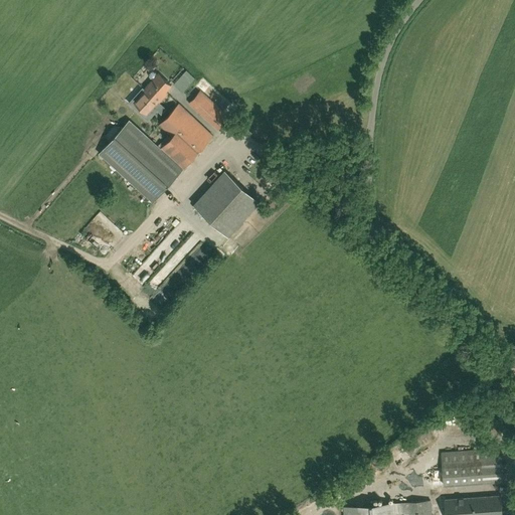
[(159,73),(158,75),(155,72),(153,71),(151,72),(150,73),(149,75),(150,77),(153,80),(145,90),(146,91),(147,91),(157,100),(171,84),(159,73)]
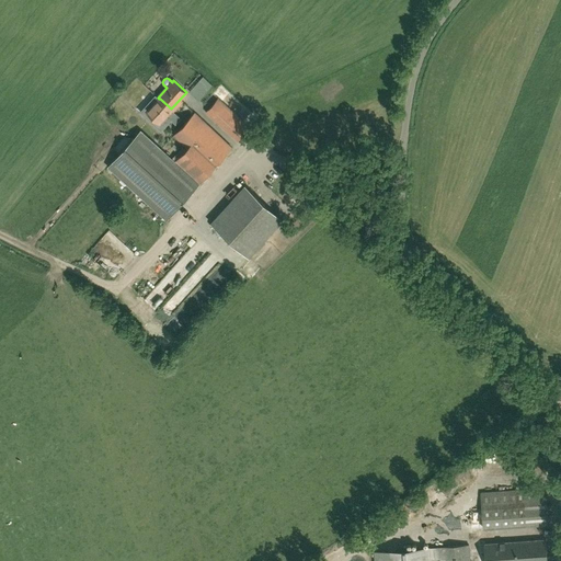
[(105,110),(118,95),(114,91),(101,105),(105,110)]
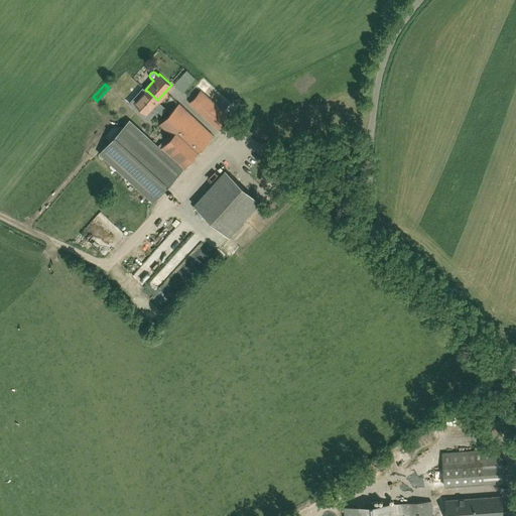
[(219,129),(230,117),(201,90),(189,103),(219,129)]
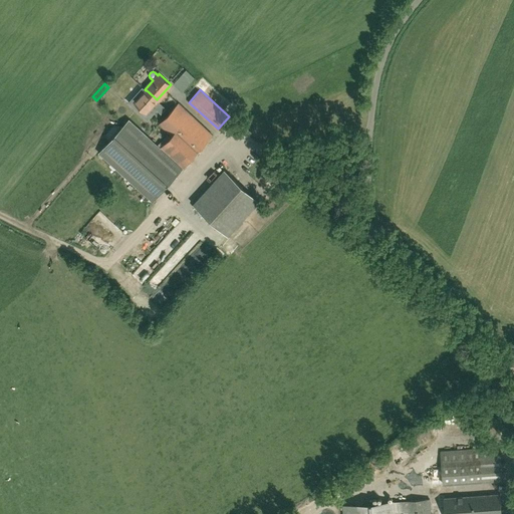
[(159,100),(157,99),(147,90),(146,90),(139,98),(136,95),(129,102),(131,104),(138,111),(142,107),(148,113),(151,116),(157,109),(162,113),(167,108),(159,100)]
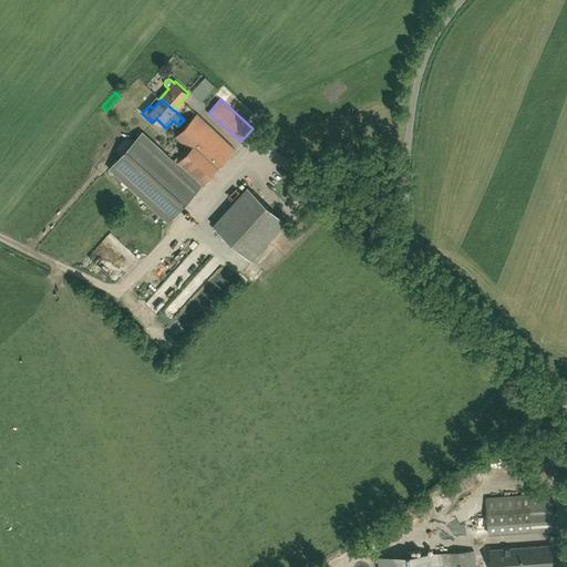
[(188,152),(185,148),(176,158),(179,161),(177,164),(142,132),(111,167),(168,222),(234,148),(197,114),(176,136),(189,150),(188,152)]
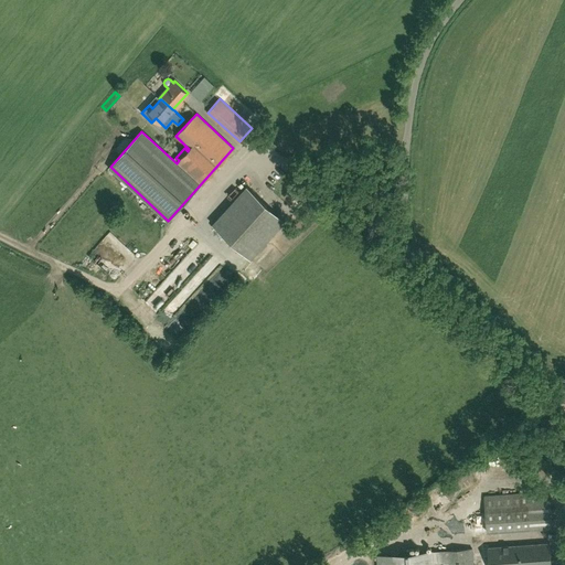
[(249,258),(285,221),(247,187),(213,224),(249,258)]
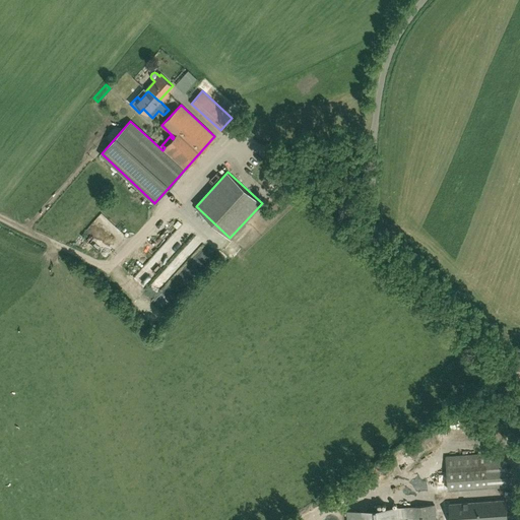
[(89,230),(84,236),(94,244),(100,239),(89,230)]
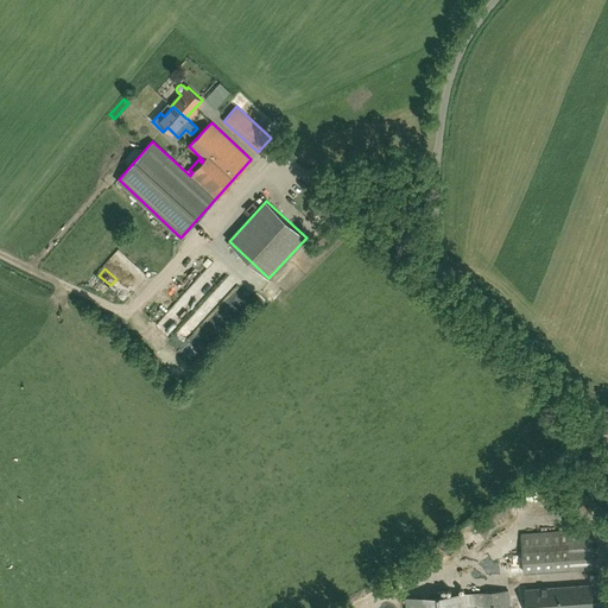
[(102,282),(97,290),(106,295),(111,286),(102,282)]
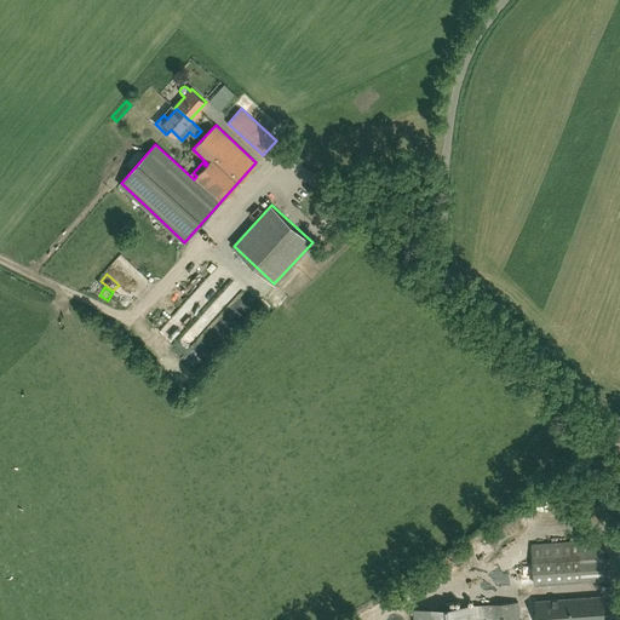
[(174,320),(160,337),(172,348),(187,331),(205,310),(194,300),(176,321),(174,320)]
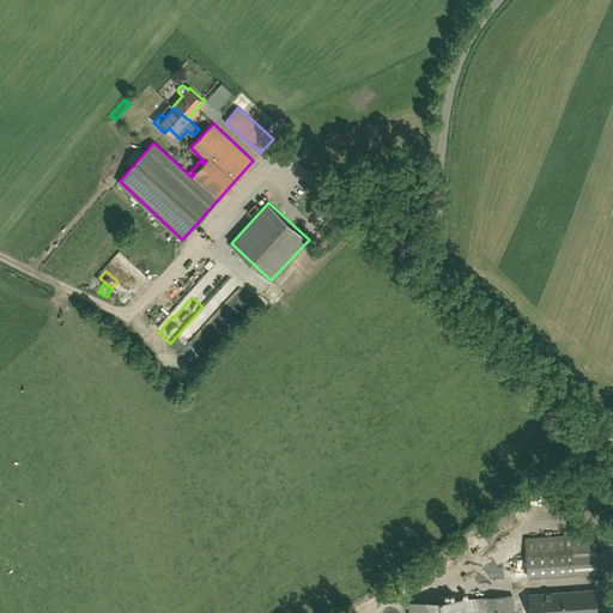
[(193,325),(200,333),(218,315),(211,308),(193,325)]
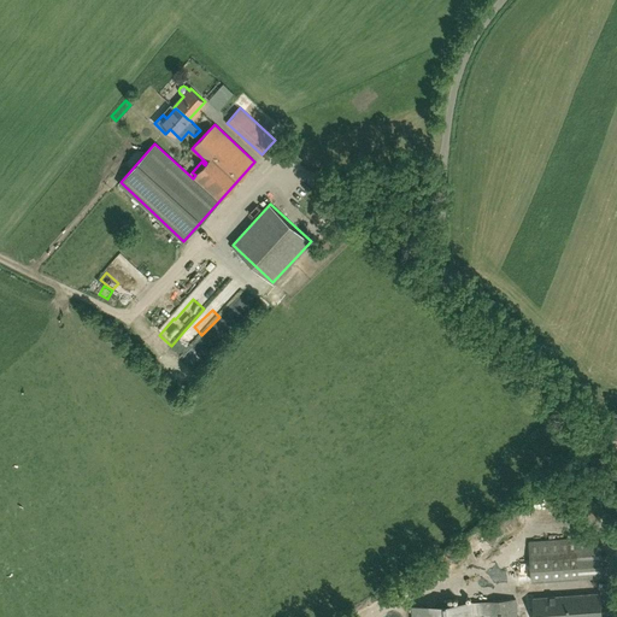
[(193,331),(187,336),(192,342),(198,339),(193,331)]
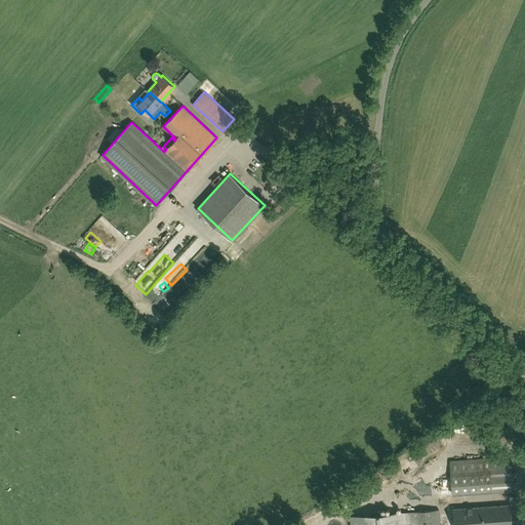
[(449,460),(452,494),(494,491),(515,490),(512,455),(449,460)]
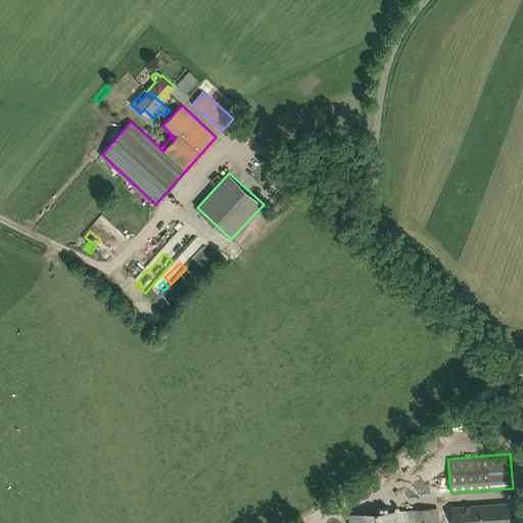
[(510,522),(509,503),(452,507),(453,522),(510,522)]
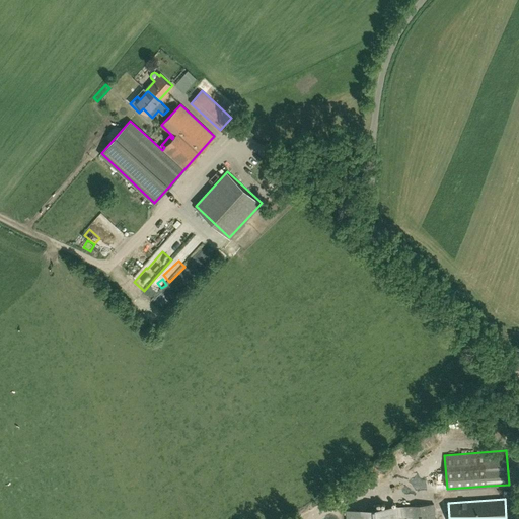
[(434,518),(434,504),(346,511),(346,518),(397,518),(397,516),(408,515),(408,518),(434,518)]
